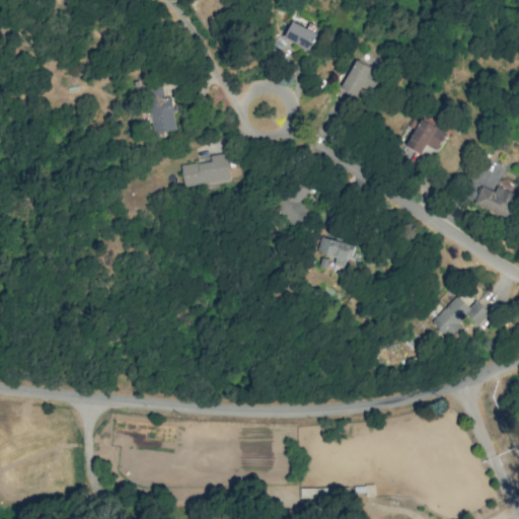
[(317,32),(290,21),(284,39),(310,49),(317,32)]
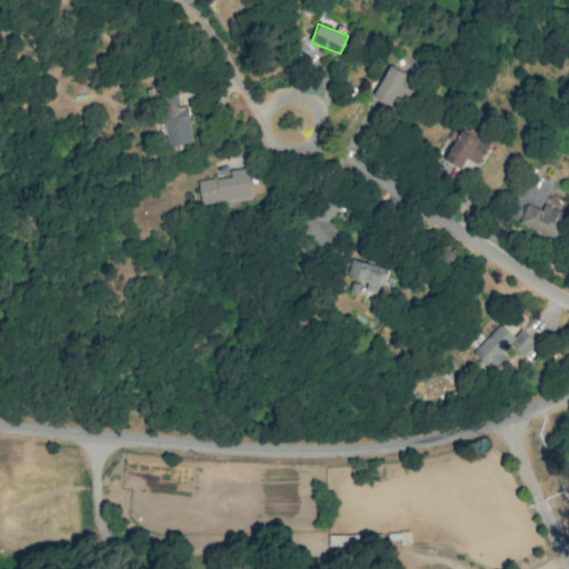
[(372,96),(389,105),(396,95),(407,100),(418,80),(389,65),(372,96)]
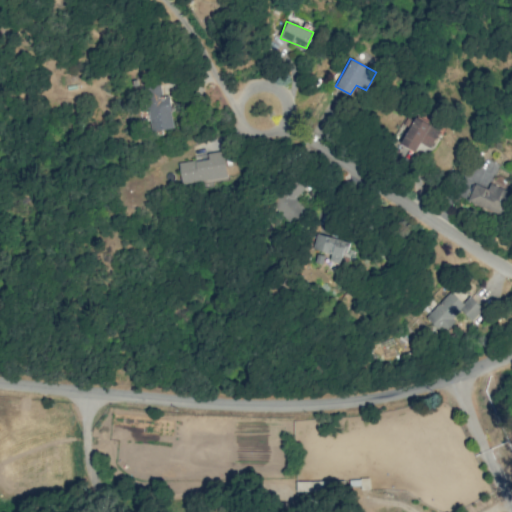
[(170,96),(163,97),(162,87),(147,89),(153,131),(175,128),(170,96)]
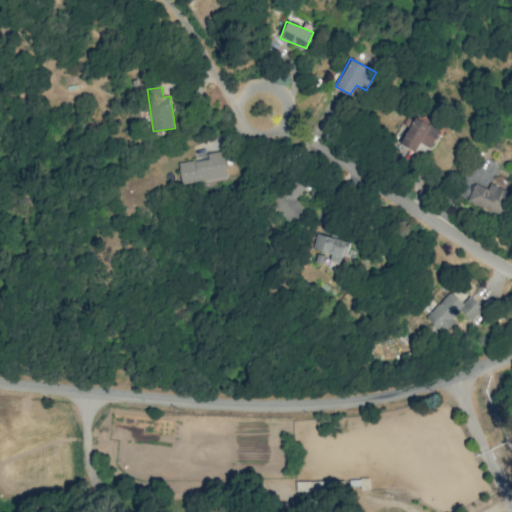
[(419,142),(430,148),(440,130),(414,116),(399,143),(414,152),(419,142)]
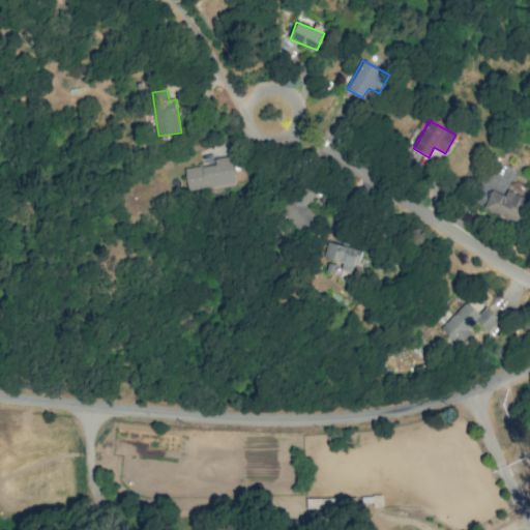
[(234,183),(231,156),(214,157),(215,165),(184,169),(187,189),(234,183)]
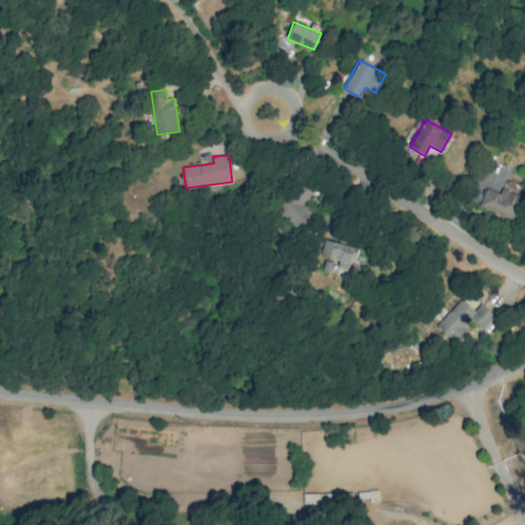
[(301,203),(312,192),(304,184),(279,209),(299,231),(315,216),(301,203)]
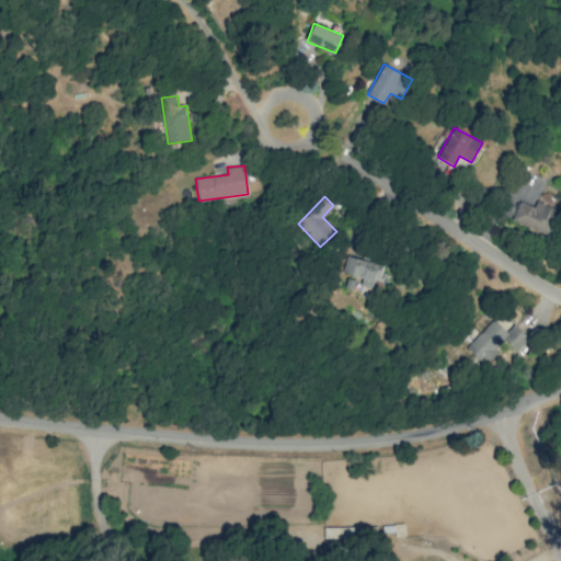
[(534,207),(519,201),(511,219),(547,236),(558,210),(536,201),(534,207)]
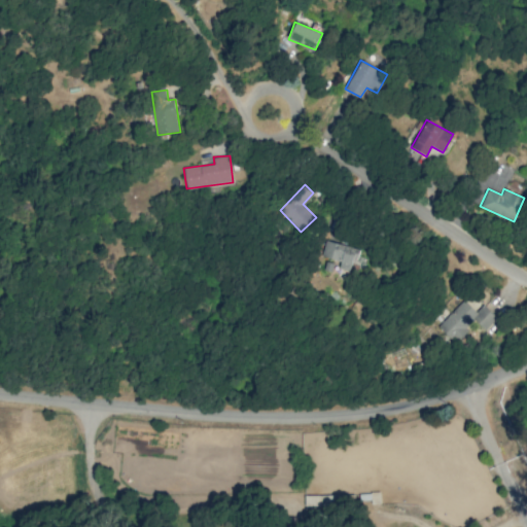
[(322,256),(340,261),(338,269),(351,272),(357,249),(327,240),(322,256)]
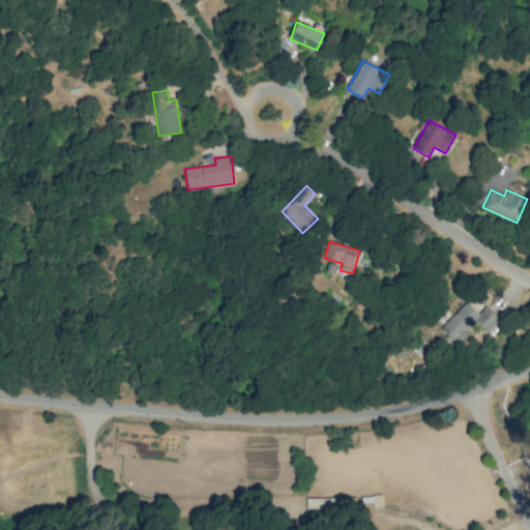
[(486,306),(478,314),(466,301),(440,328),(458,344),(477,322),(488,331),(499,320),(486,306)]
